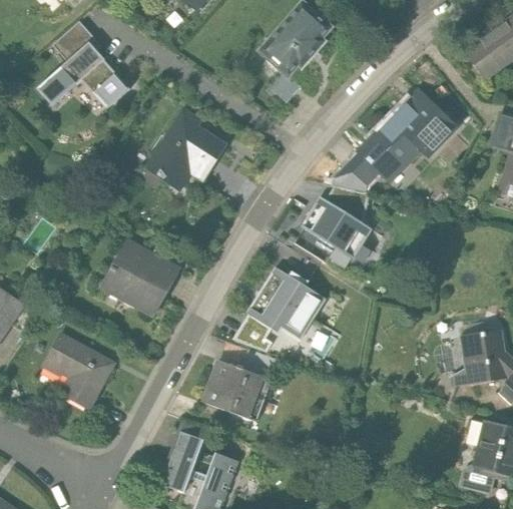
[(187,0),(198,9),(206,0),(187,0)]
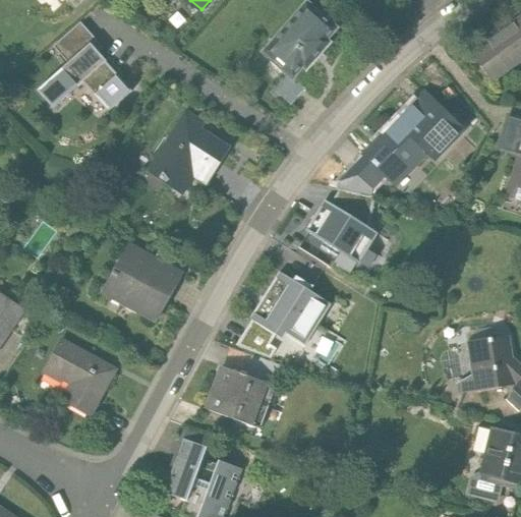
[(337,27),(306,1),(263,51),(292,77),(302,65),(306,68),(330,42),(327,39),(337,27)]
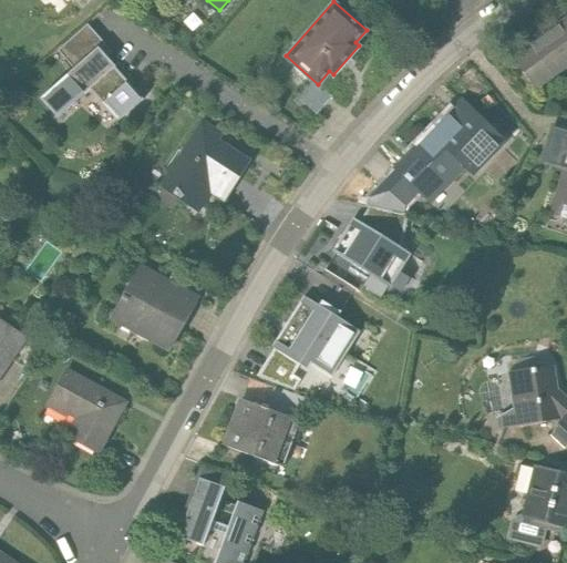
[(566,18),(515,57),(537,85),(566,64),(566,18)]
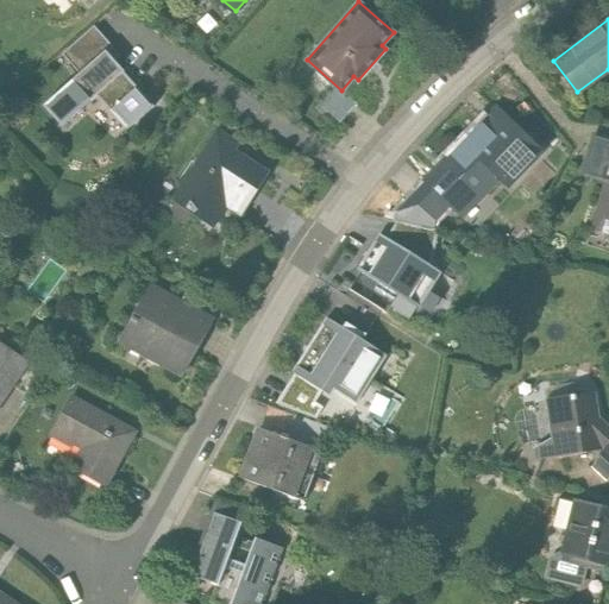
[(63,52),(80,71),(106,49),(108,50),(114,45),(95,24),(63,52)]
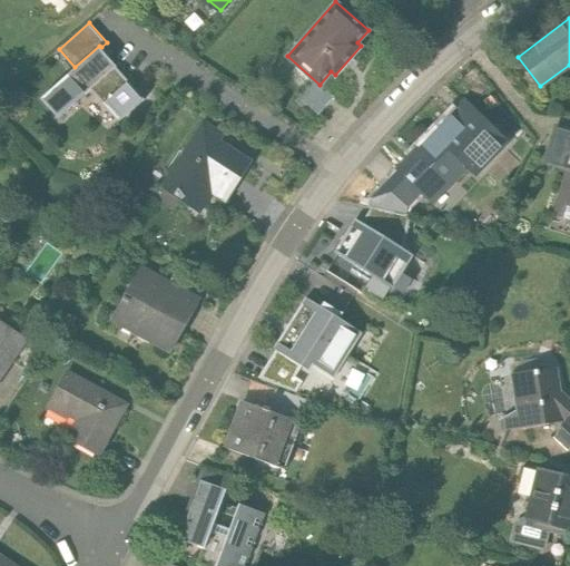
[(75,67),(41,97),(59,117),(92,88),(120,120),(145,97),(101,47),(99,46),(75,67)]
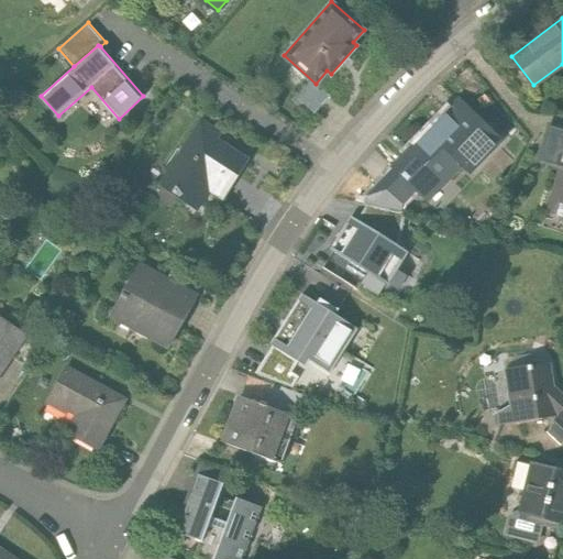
[(457,99),(394,164),(396,166),(415,185),(422,193),(432,183),(428,178),(452,153),(468,168),(498,138),(457,99)]
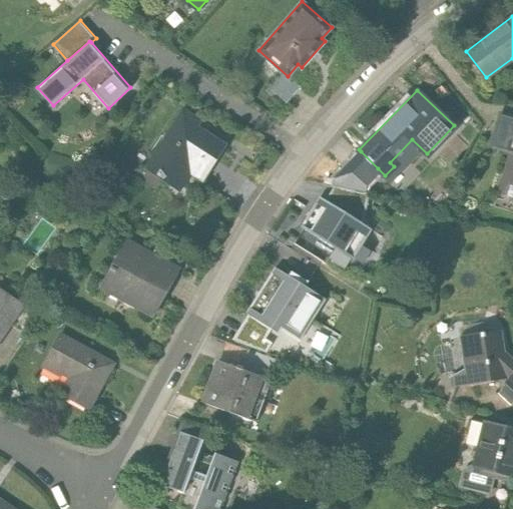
[(180,111),(144,167),(179,189),(189,173),(202,181),(226,144),(197,126),(198,123),(180,111)]
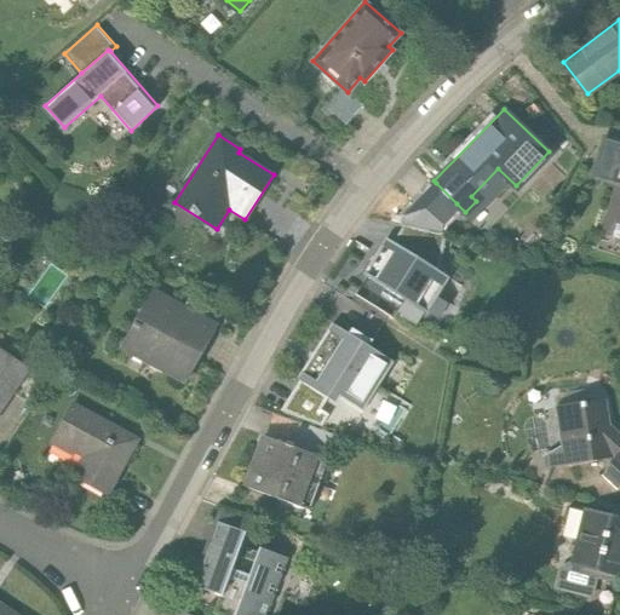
[(619,142),(604,138),(595,174),(619,182),(619,185),(618,184),(603,231),(619,236),(619,142)]
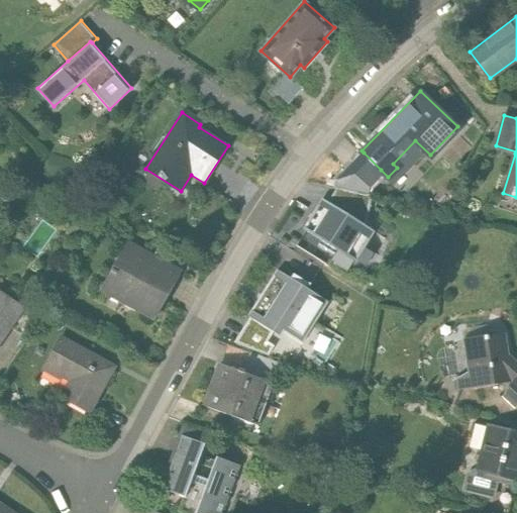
[(364,152),(346,170),(364,187),(381,170),(364,152)]
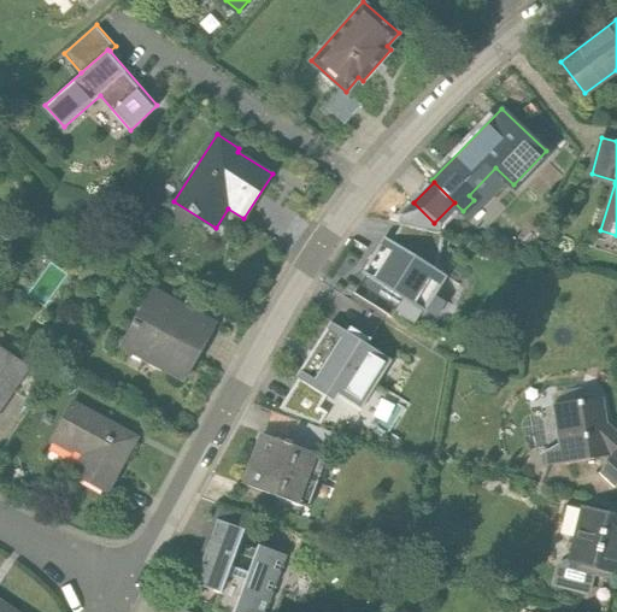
[(391,239),(436,268),(444,230),(401,222),(391,239)]
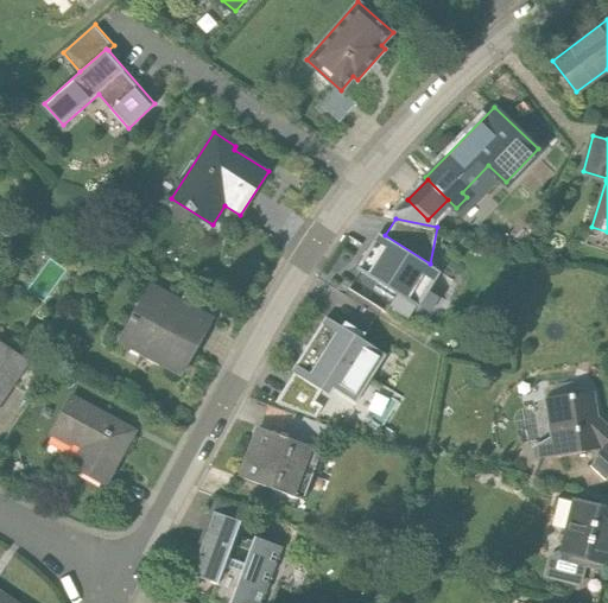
[(385,235),(378,230),(356,266),(378,280),(374,286),(392,298),(396,291),(418,305),(441,270),(430,264),(385,235)]
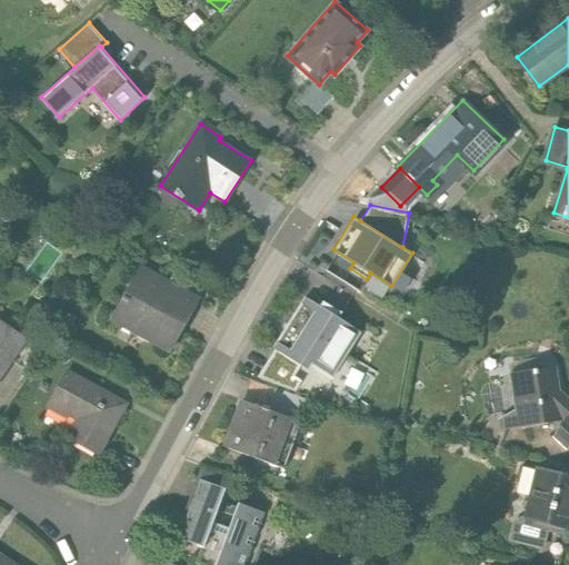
[(328,221),(318,237),(329,244),(339,228),(328,221)]
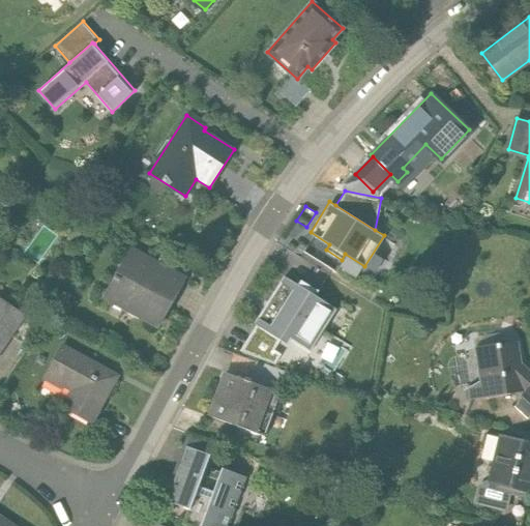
[(187,278),(130,247),(104,298),(159,328),(187,278)]
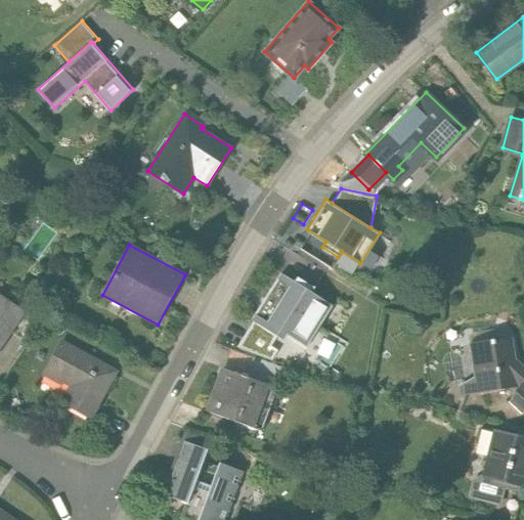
[(333,303),(280,271),(251,318),(253,319),(276,335),(284,339),(288,333),(307,345),(333,303)]
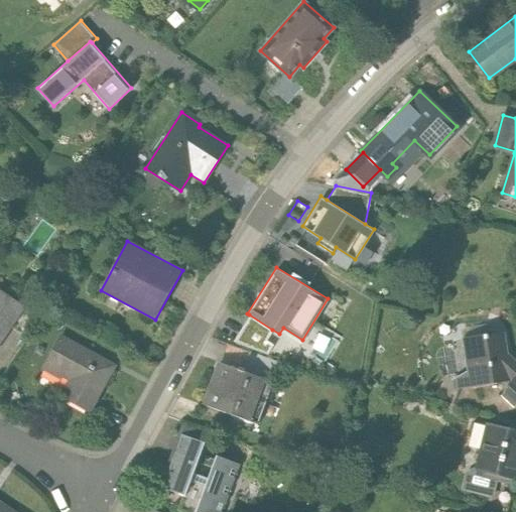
[(0,339),(10,326),(24,305),(0,288),(0,339)]
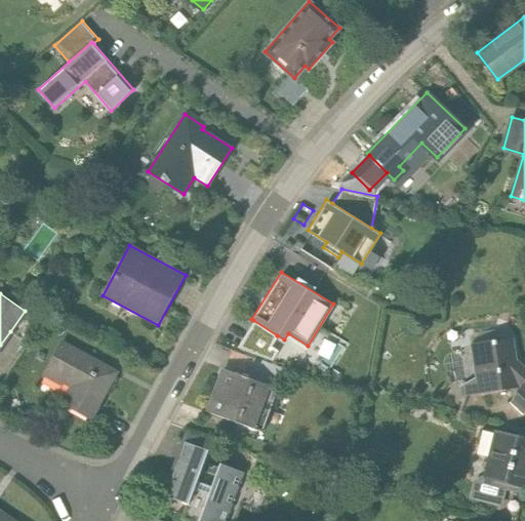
[(39,321),(25,311),(10,331),(24,342),(39,321)]
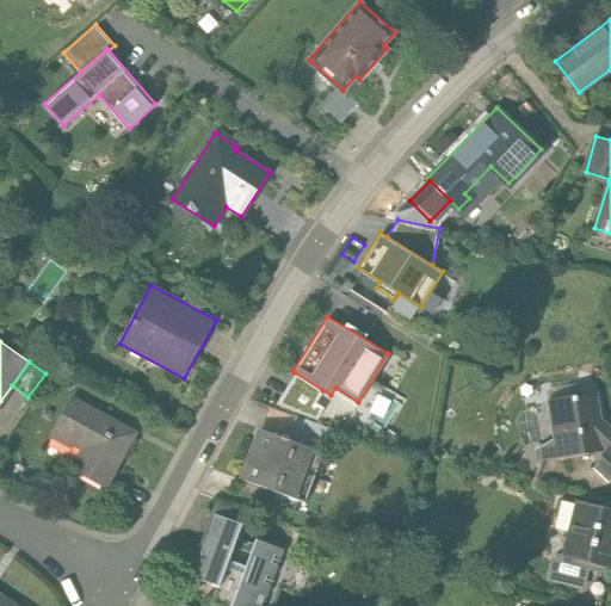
[(322,390),(295,372),(276,402),(318,416),(323,406),(315,401),(322,390)]
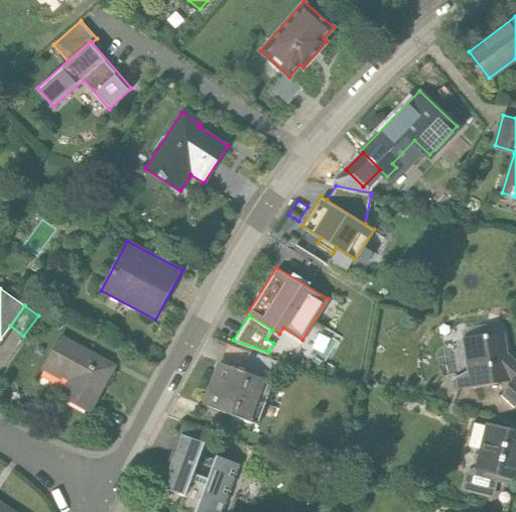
[(502,330),(463,337),(467,367),(452,377),(453,388),(504,380),(515,391),(515,361),(505,351),(502,330)]
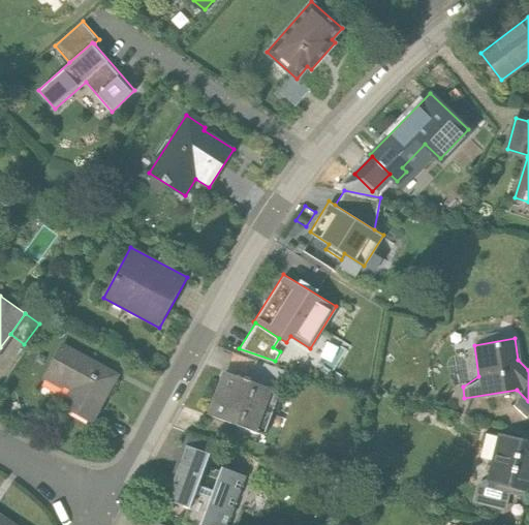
[(116,373),(60,342),(41,375),(69,390),(61,404),(90,420),(116,373)]
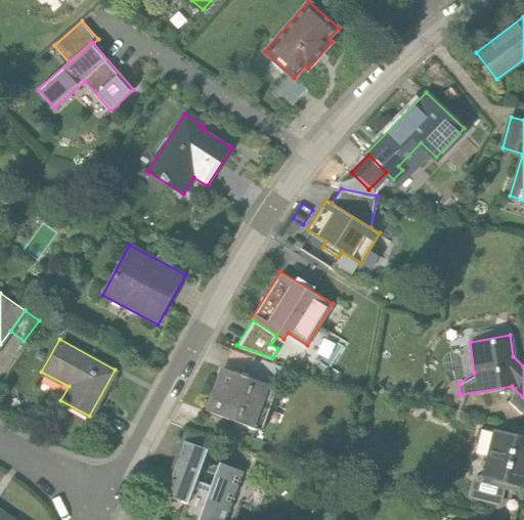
[(254,354),(246,376),(276,387),(284,365),(254,354)]
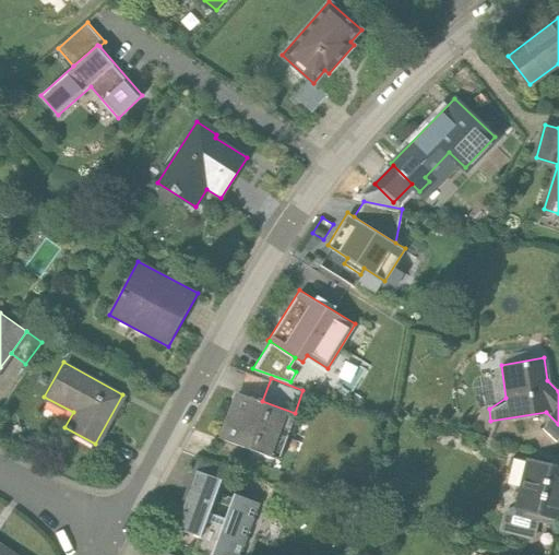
[(262,401),(238,393),(222,438),(278,458),(295,413),(262,401)]
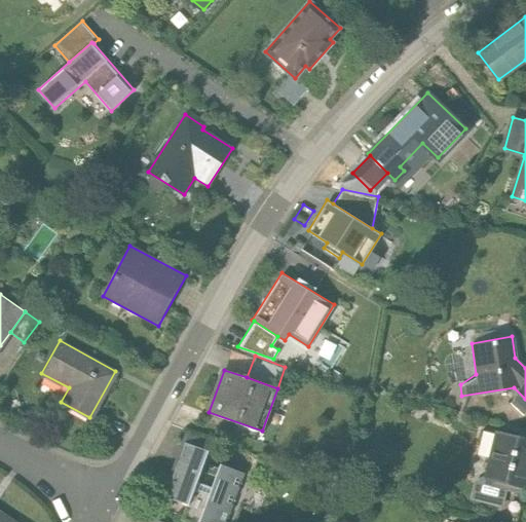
[(525,437),(496,431),(485,475),(485,476),(520,485),(525,486),(525,437)]
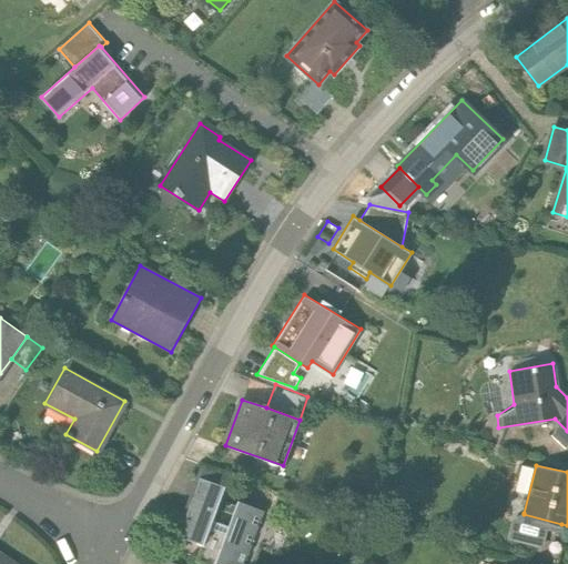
[(200,476),(195,490),(220,499),(224,485),(200,476)]
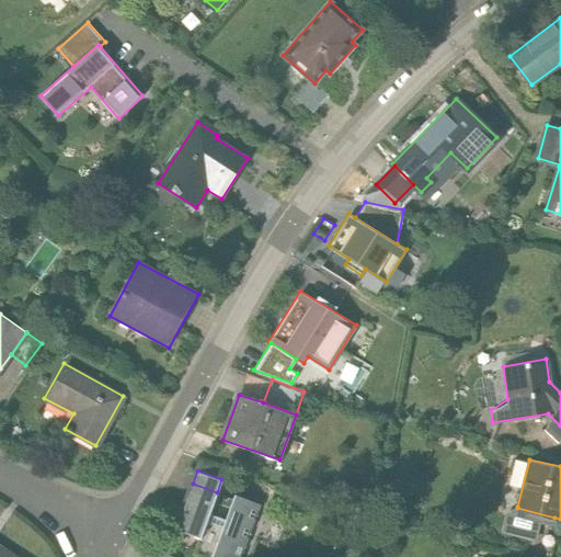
[(217,492),(193,484),(176,529),(199,536),(195,549),(217,556),(240,556),(260,503),(236,495),(235,498),(217,492)]
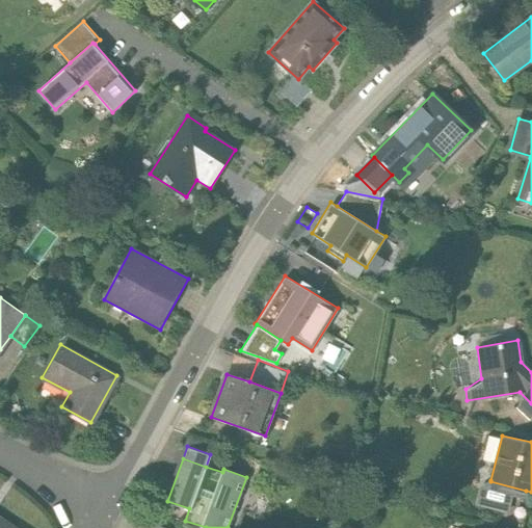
[(525,496),(526,491),(490,481),(490,480),(480,486),(476,502),(507,509),(511,493),(525,496)]
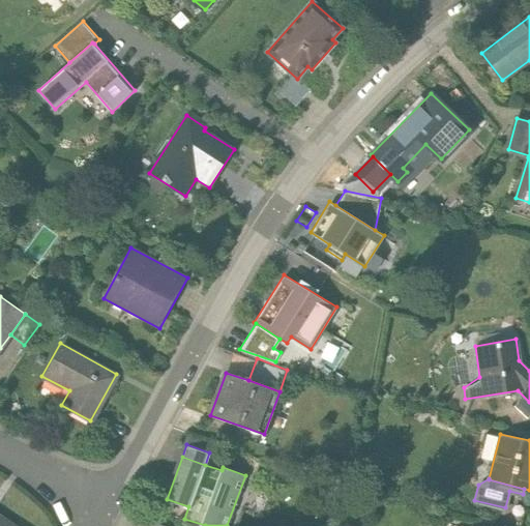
[(0,525),(15,525),(0,516),(0,525)]
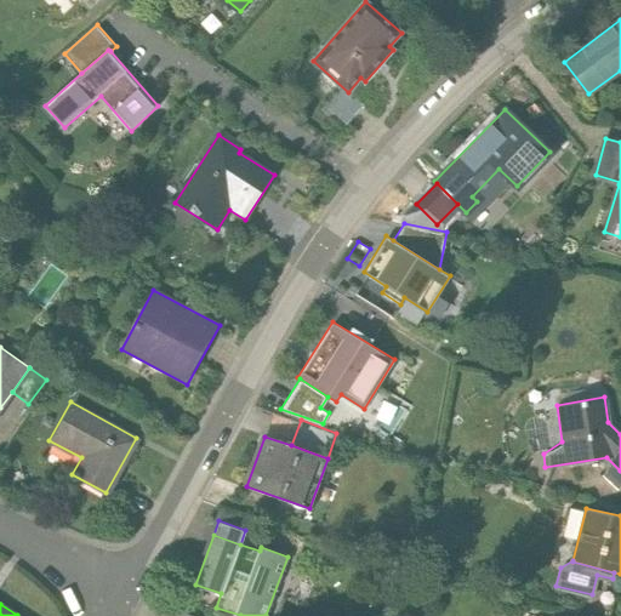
[(170,605),(165,615),(195,615),(197,615),(170,605)]
